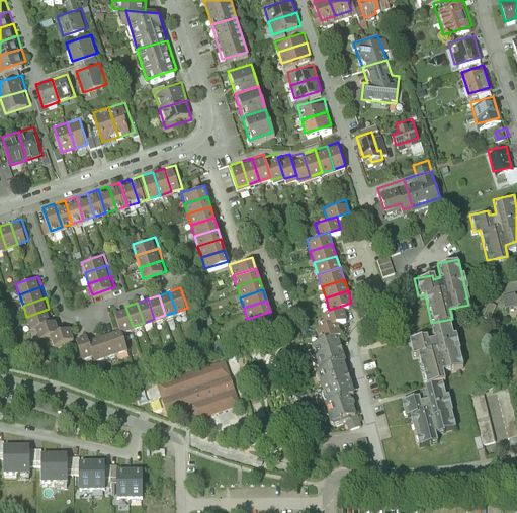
[(329,310),(320,312),(323,323),(338,319),(345,317),(342,306),(329,310)]
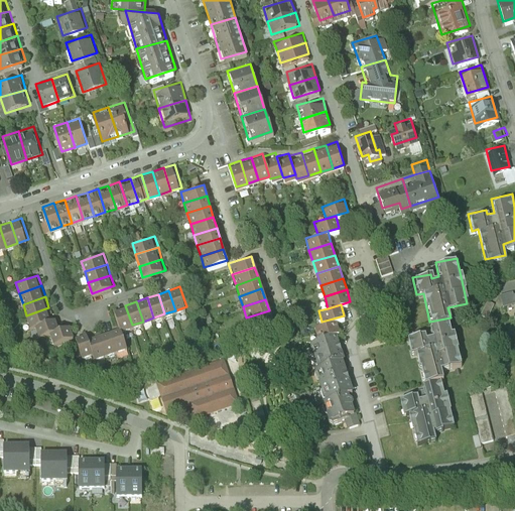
[(125,305),(114,308),(121,329),(132,325),(125,305)]
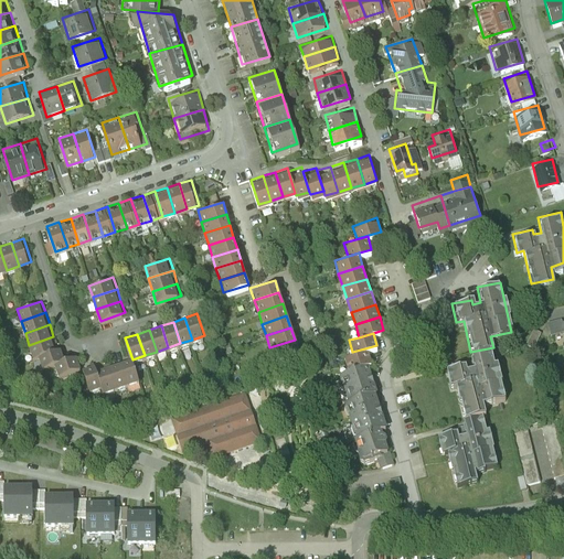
[(40,355),(57,348),(53,336),(29,345),(33,357),(40,355)]
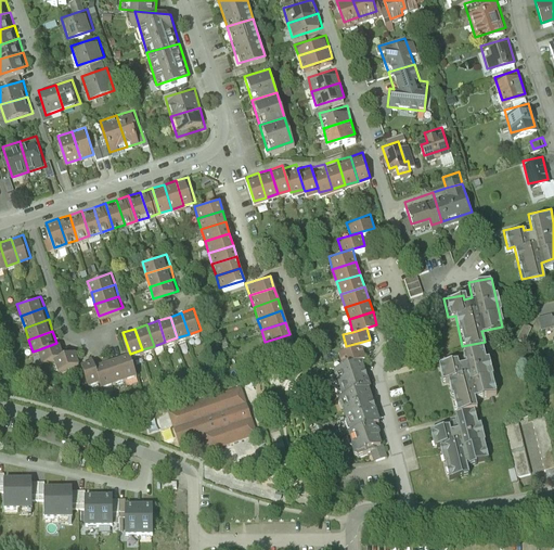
[(265,342),(269,354),(293,345),(290,334),(265,342)]
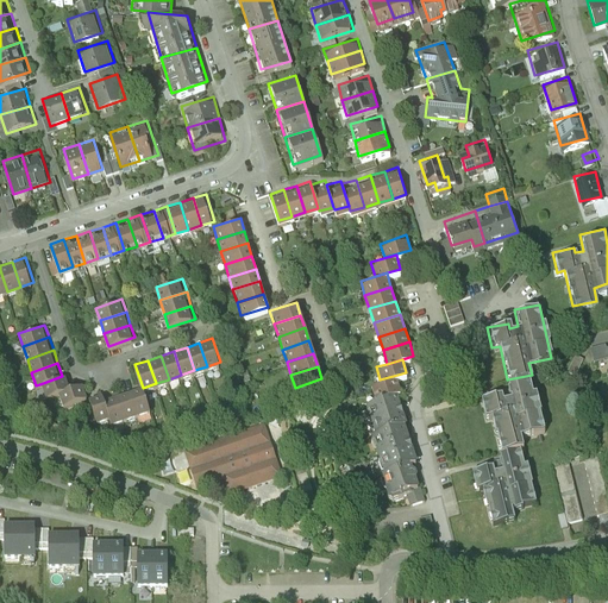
[(43,383),(48,396),(60,391),(73,387),(68,374),(62,376),(43,383)]
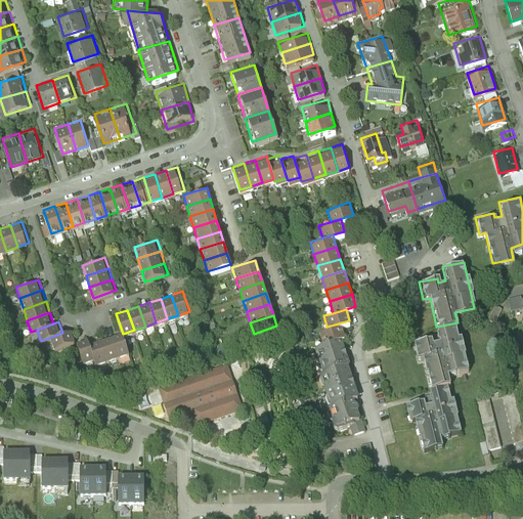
[(345,335),(342,322),(327,327),(316,330),(320,341),(330,339),(341,336),(345,335)]
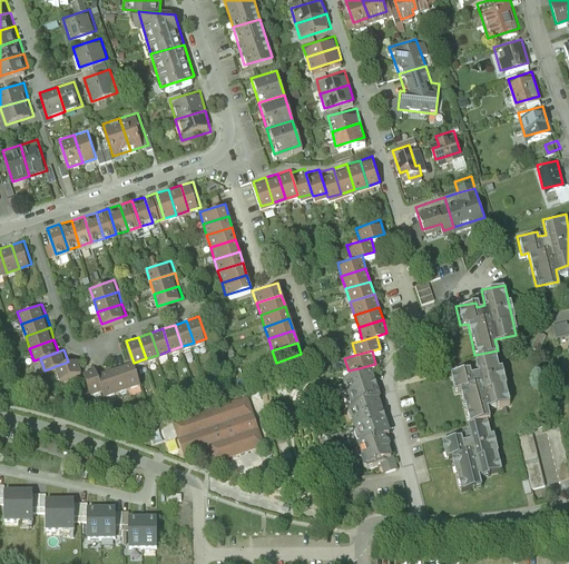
[(509,401),(498,350),(474,355),(478,370),(470,373),(469,368),(449,372),(453,391),(461,389),(468,421),(489,416),(490,416),(488,405),(509,401)]
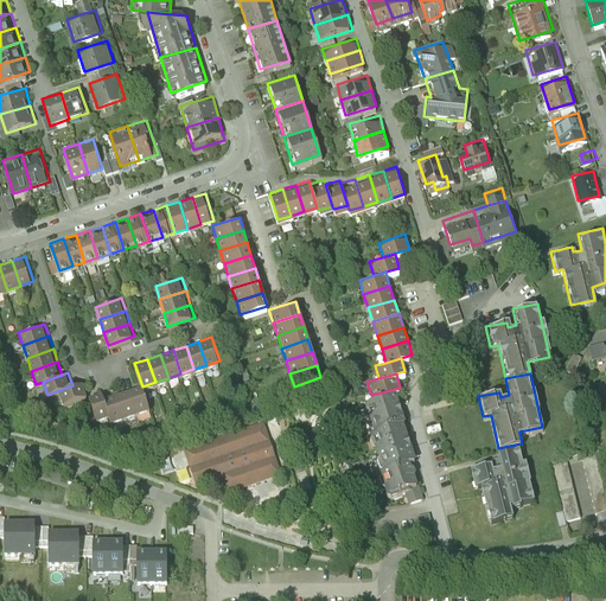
[(64,403),(89,395),(84,382),(72,385),(59,390),(64,403)]
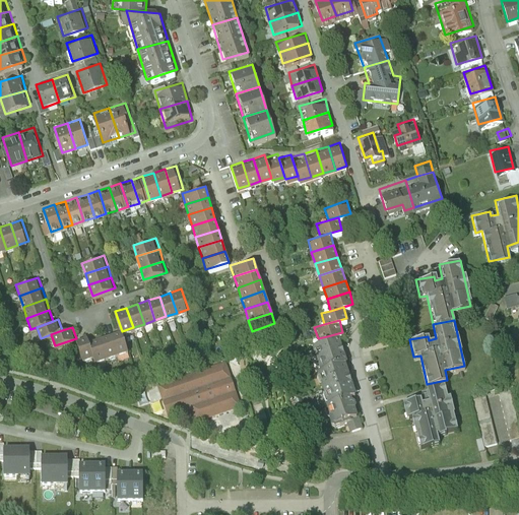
[(112,334),(118,353),(128,350),(122,331),(112,334)]
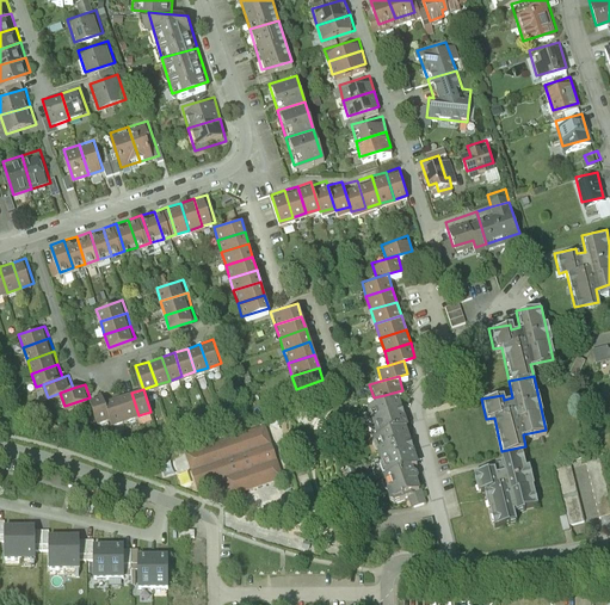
[(374,397),(367,401),(375,428),(406,419),(398,391),(384,395),(374,397)]
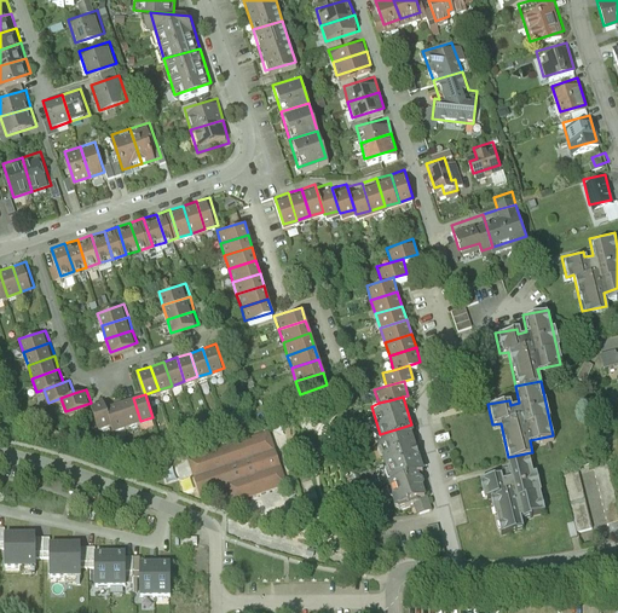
[(104,398),(91,403),(98,428),(113,423),(107,406),(104,398)]
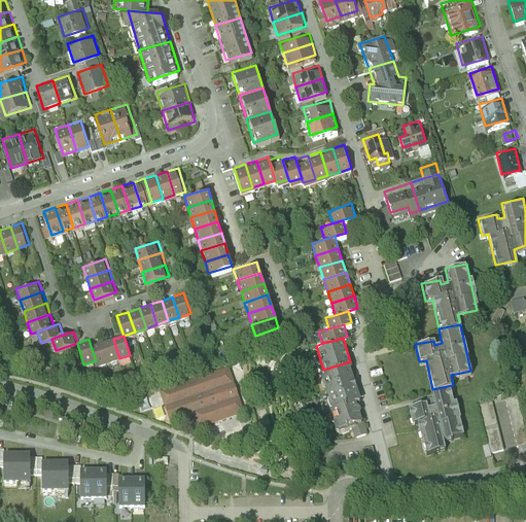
[(102,343),(108,361),(119,358),(113,339),(102,343)]
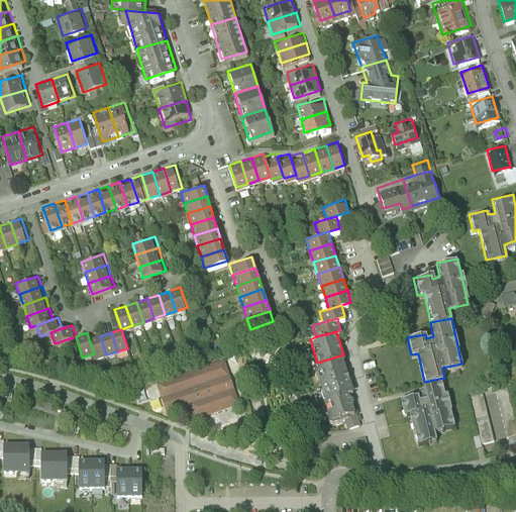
[(94,353),(95,359),(106,354),(100,336),(89,339),(94,353)]
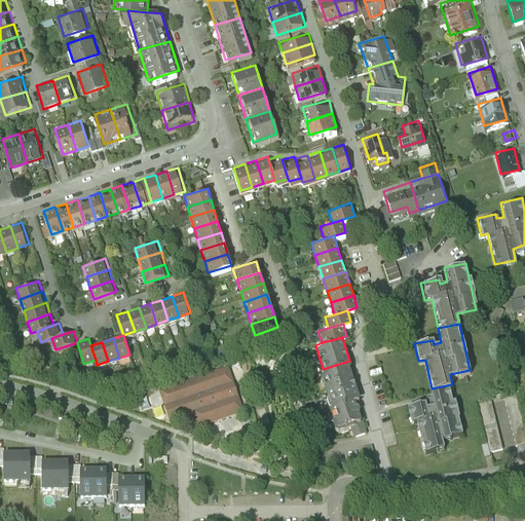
[(323,369),(319,370),(329,405),(360,396),(349,361),(323,369)]
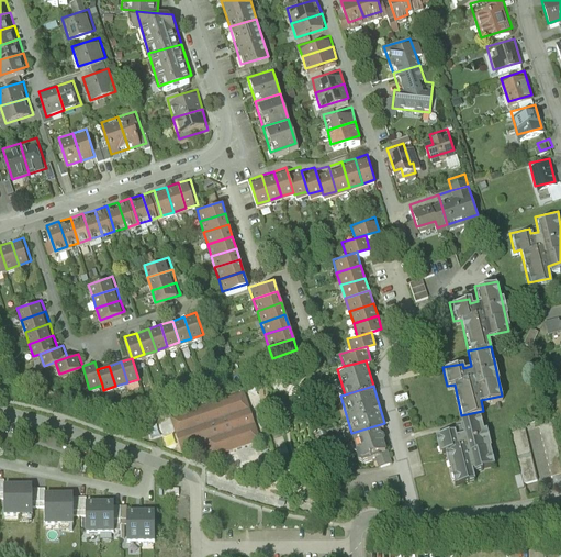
[(210,450),(259,435),(244,387),(168,411),(179,445),(205,436),(210,450)]
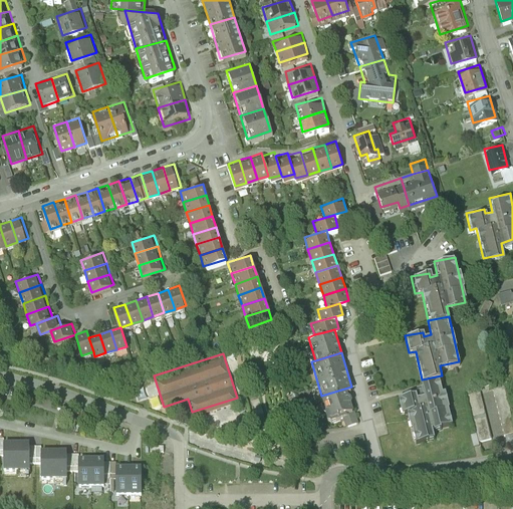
[(422,379),(420,380),(423,394),(416,396),(415,391),(397,395),(401,412),(408,410),(414,440),(435,436),(432,425),(451,421),(441,375),(422,379)]
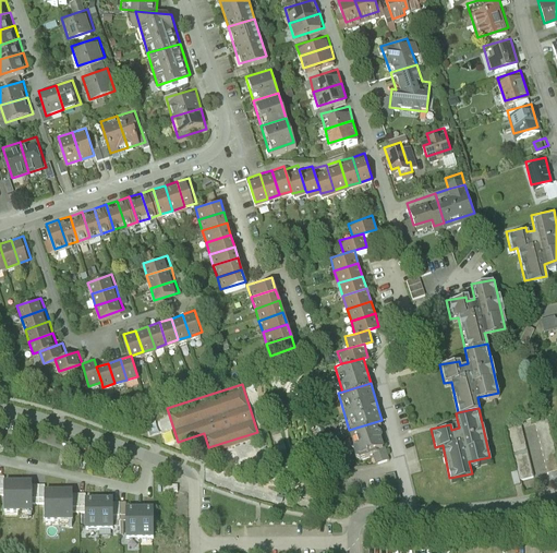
[(534,416),(546,465),(556,463),(556,458),(546,413),(534,416)]
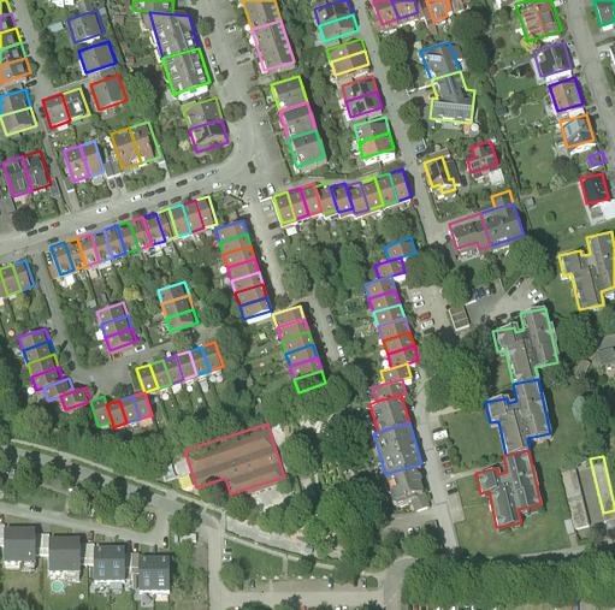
[(421,463),(385,474),(392,498),(407,495),(429,487),(421,463)]
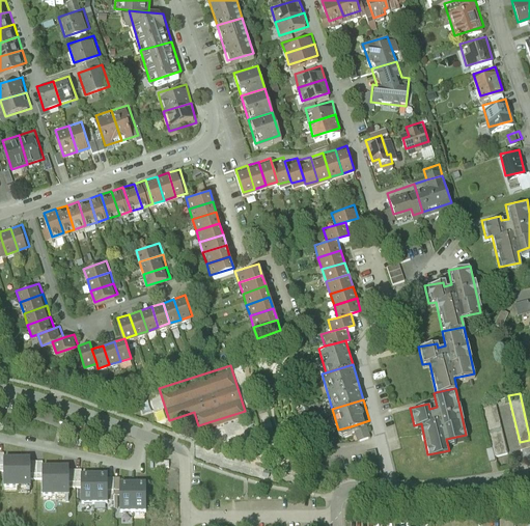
[(486,402),(497,447),(507,445),(497,399),(486,402)]
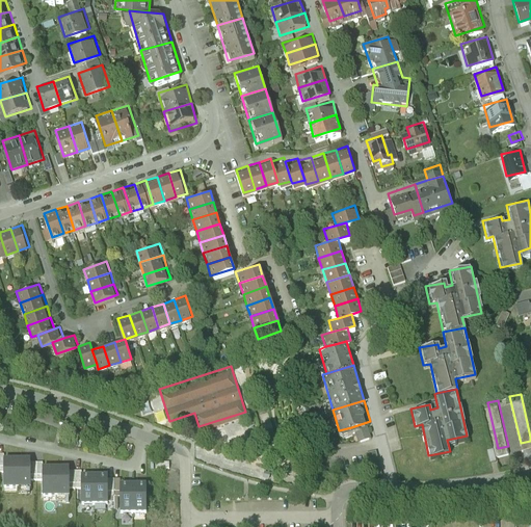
[(370,421),(351,427),(353,435),(373,428),(370,421)]
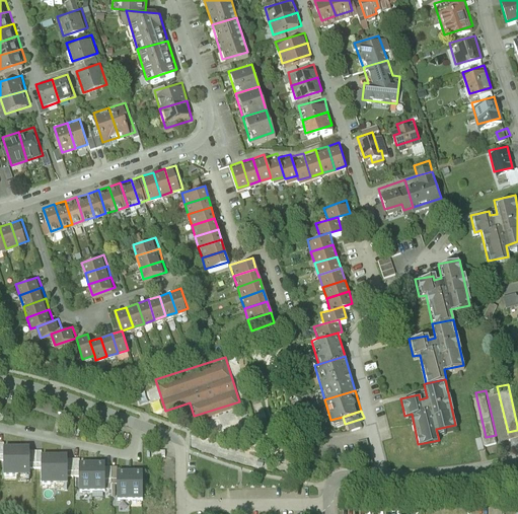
[(9,456),(9,471),(33,471),(33,464),(33,447),(33,444),(8,444),(9,456)]
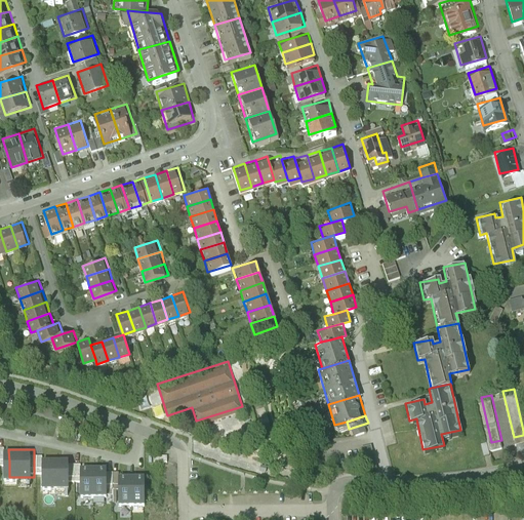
[(73,457),(47,457),(47,470),(47,485),(73,485),(73,477),(73,460),(73,457)]
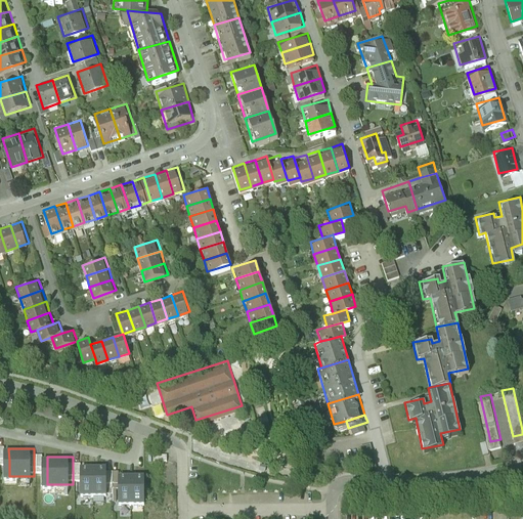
[(93,501),(93,467),(80,467),(81,501),(93,501)]
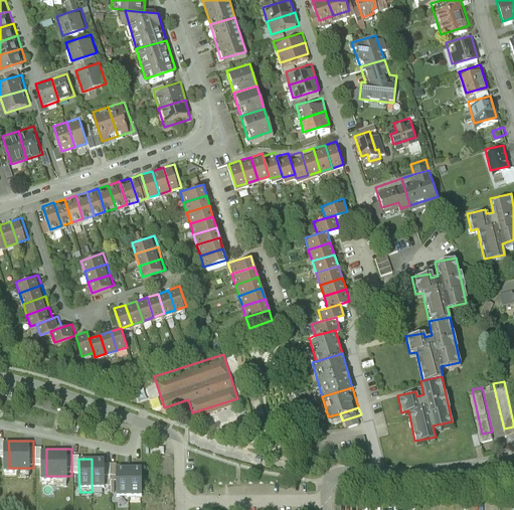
[(92,459),(92,492),(105,491),(105,485),(105,471),(104,459),(92,459)]
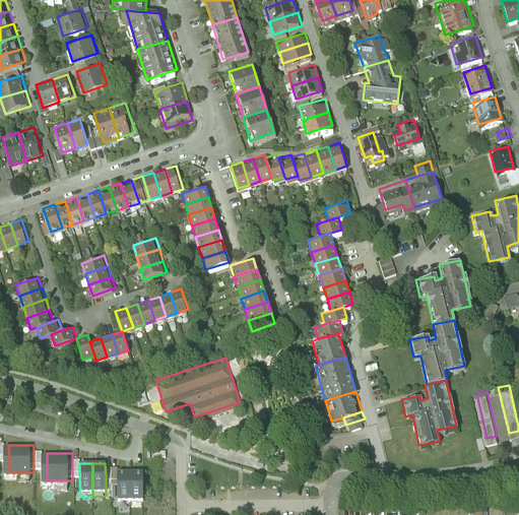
[(130,474),(131,503),(143,502),(142,473),(130,474)]
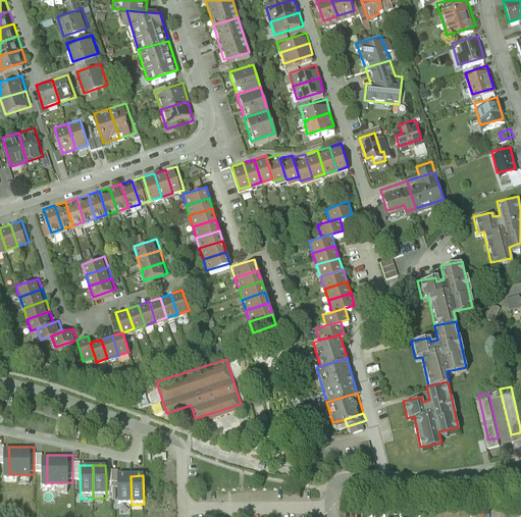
[(119,492),(119,476),(106,477),(106,492),(119,492)]
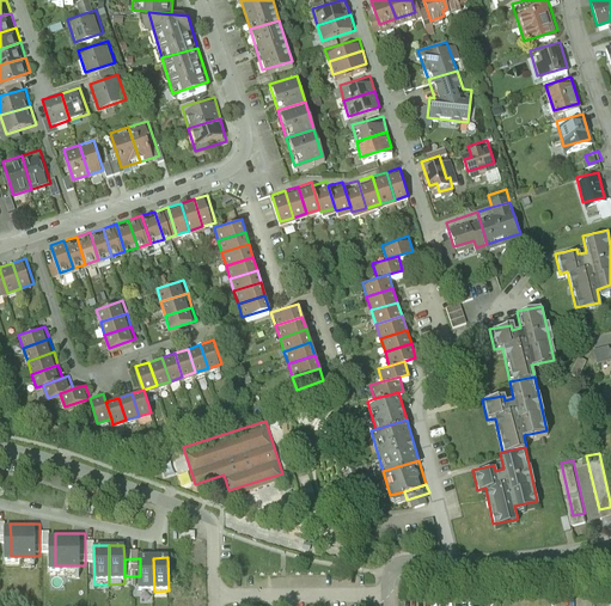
[(141,592),(154,592),(153,558),(140,558),(140,576),(141,592)]
